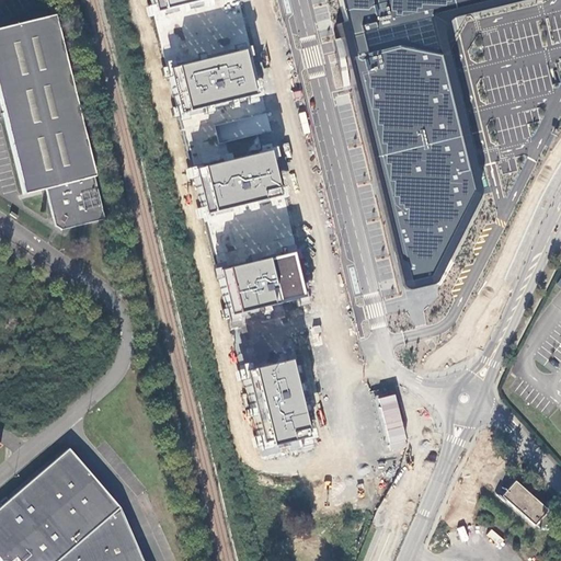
[(159,0),(162,10),(203,0),(159,0)]
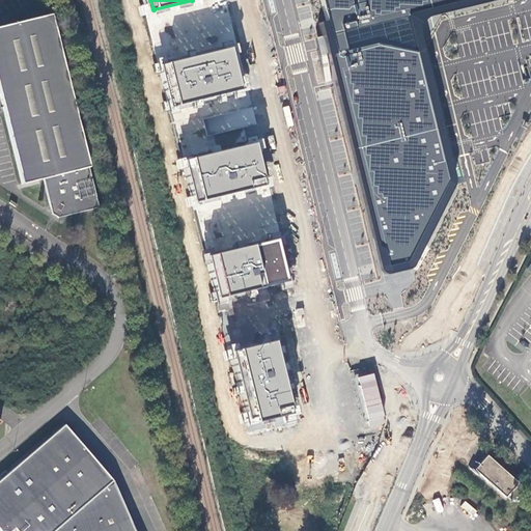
[(326,0),(337,38),(340,52),(335,55),(386,244),(391,262),(400,260),(409,258),(425,227),(441,199),(451,180),(423,67),(411,18),(411,16),(411,8),(445,1),(447,0),(326,0)]
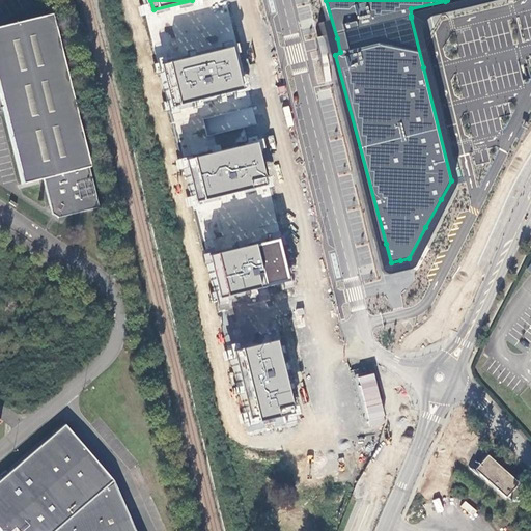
[(50,16),(0,27),(0,99),(22,184),(43,178),(51,213),(58,217),(98,206),(50,16)]
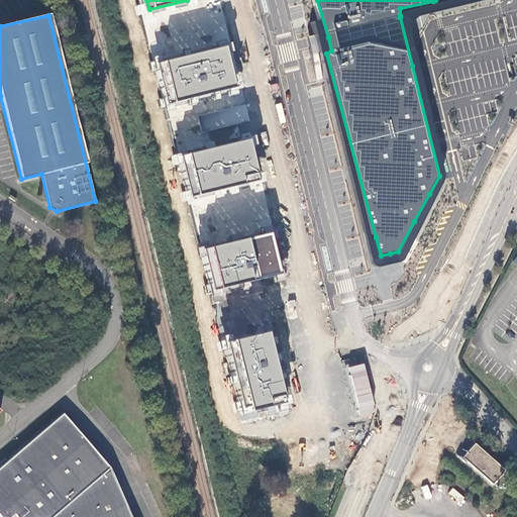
[(162,63),(172,103),(239,87),(229,46),(162,63)]
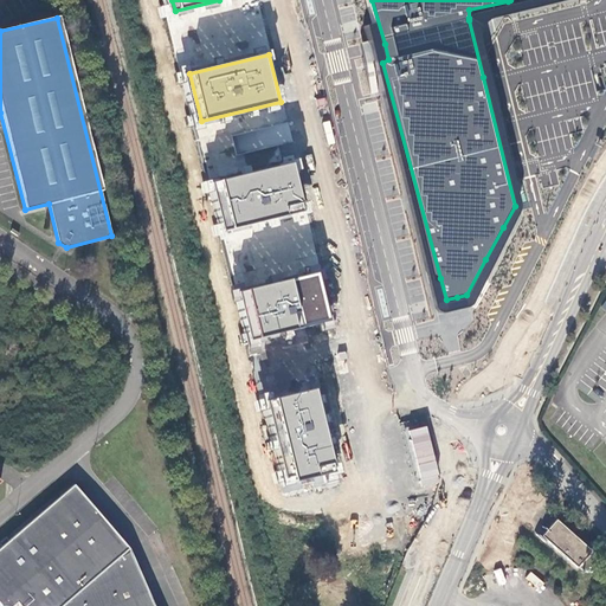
[(216,182),(227,230),(307,210),(295,162),(216,182)]
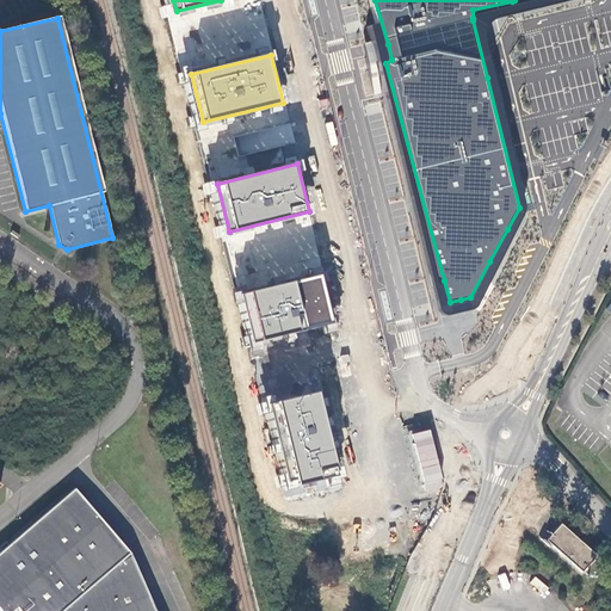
[(244,294),(255,343),(335,322),(323,275),(244,294)]
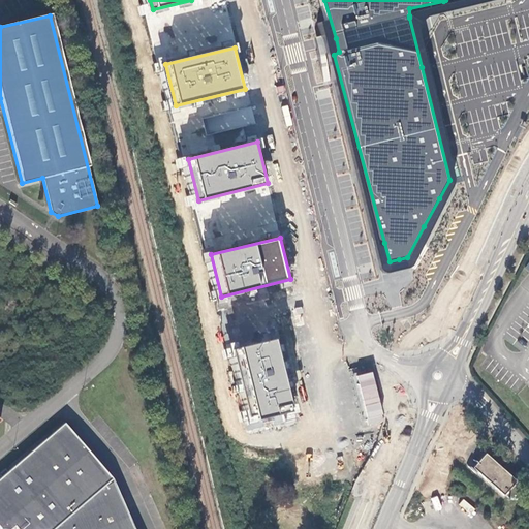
[(236,349),(252,416),(259,414),(260,418),(296,410),(279,339),(236,349)]
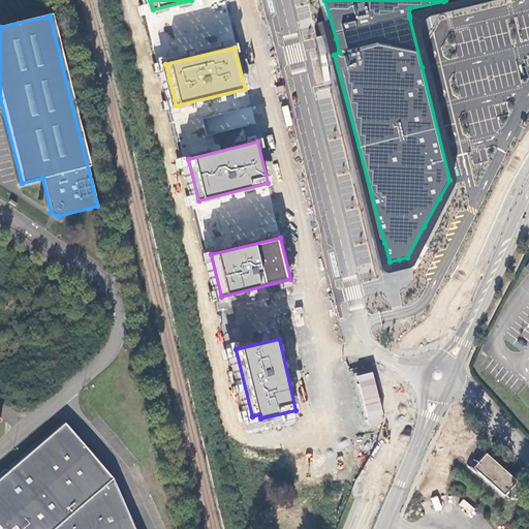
[(354,376),(368,426),(385,422),(372,371),(354,376)]
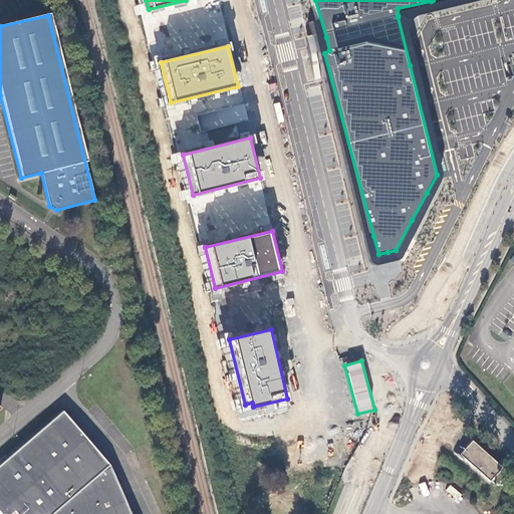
[(131,513),(109,467),(61,411),(0,463),(0,513),(3,513),(7,513),(11,512),(13,513),(131,513)]
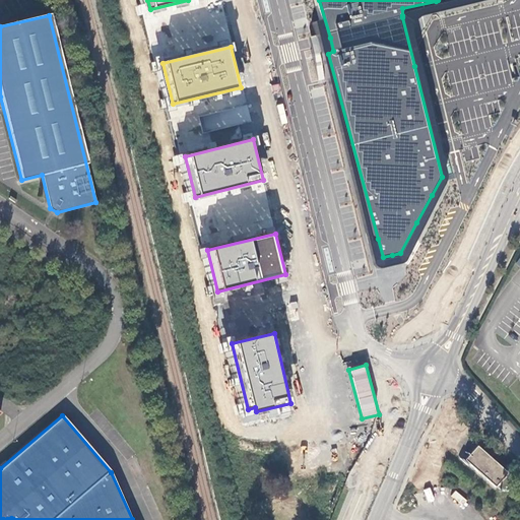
[(480,446),(466,459),(495,486),(508,473),(480,446)]
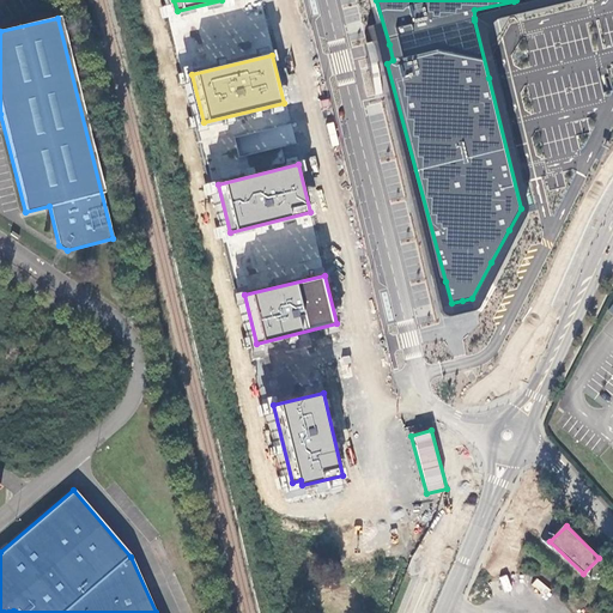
[(535,580),(530,586),(547,598),(552,592),(535,580)]
